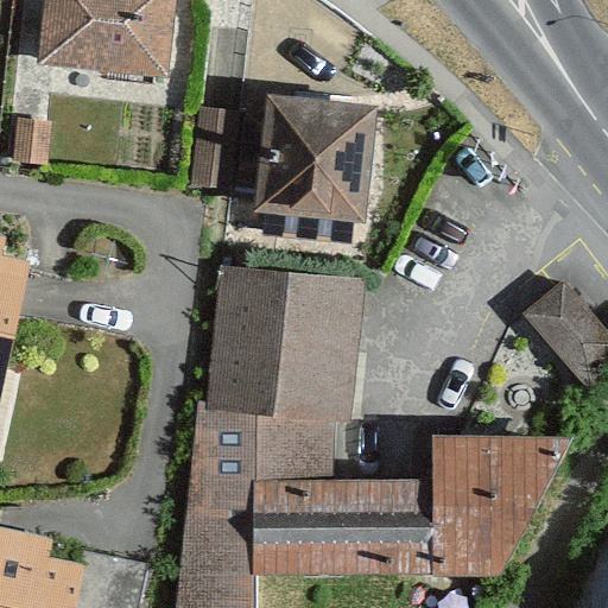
[(172,0),(48,0),(43,63),(168,73),(172,0)]
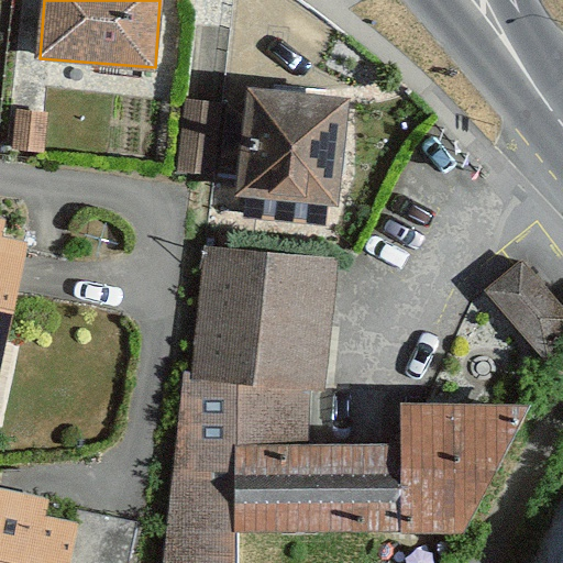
[(350,101),(247,92),(240,195),(250,196),(249,218),(327,223),(328,205),(341,206),(350,101)]
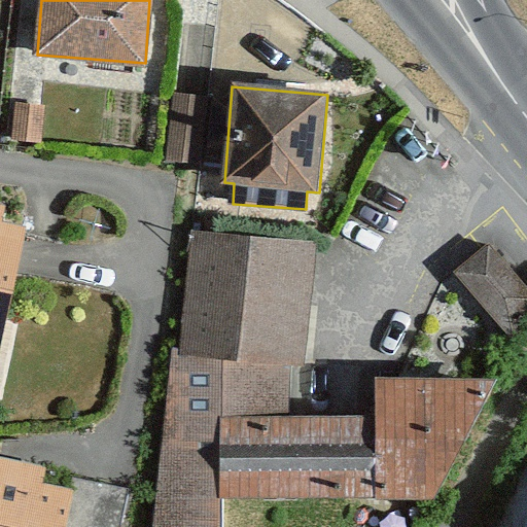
[(205,97),(174,94),(169,160),(200,163),(205,97)]
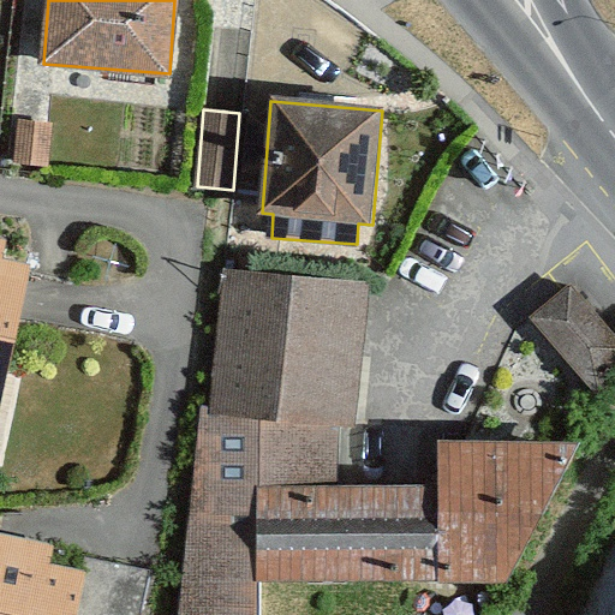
[(49,123),(18,121),(16,163),(47,166),(49,123)]
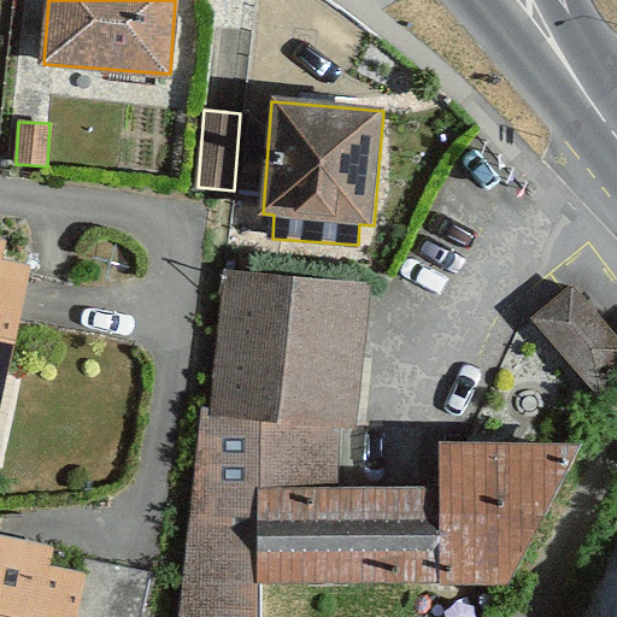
[(0,262),(0,375),(23,266),(0,262)]
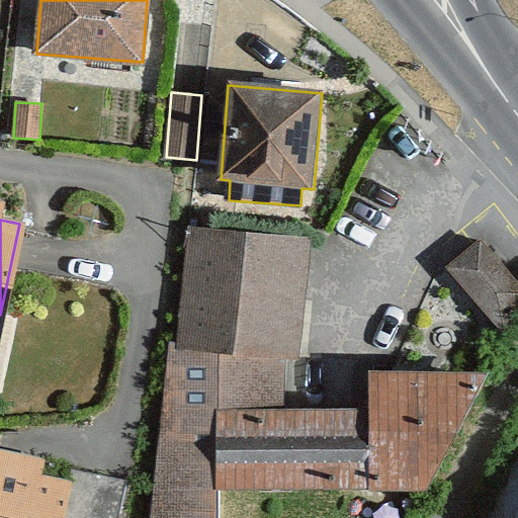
[(372,409),(283,409),(292,236),(187,229),(177,346),(168,346),(153,517),(214,517),(216,487),(425,487),(481,373),(371,370),(372,409)]
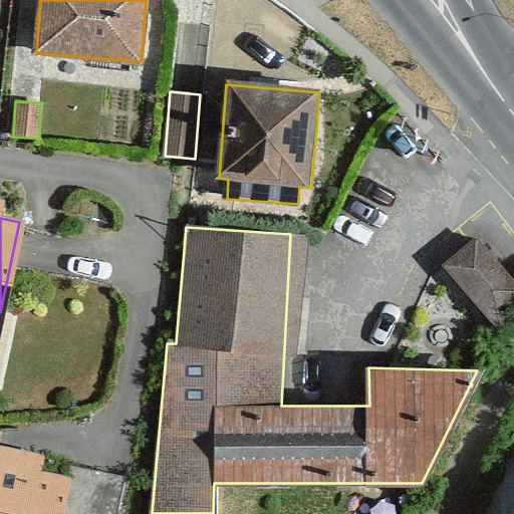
[(513,310),(513,279),(475,237),(444,266),(504,330),(513,310)]
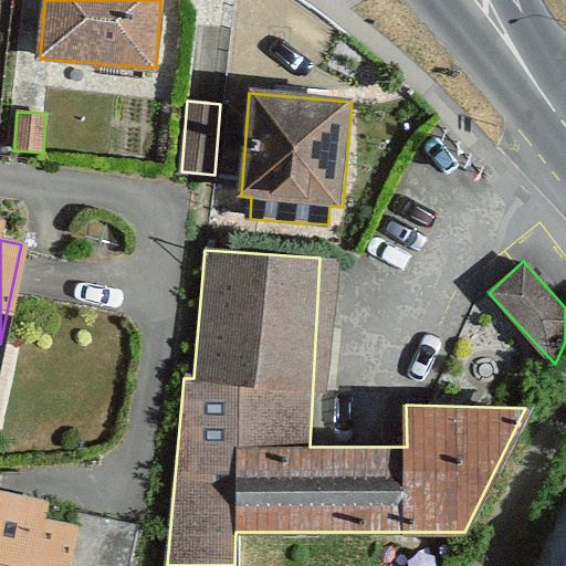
[(64,565),(73,524),(0,509),(0,565),(64,565)]
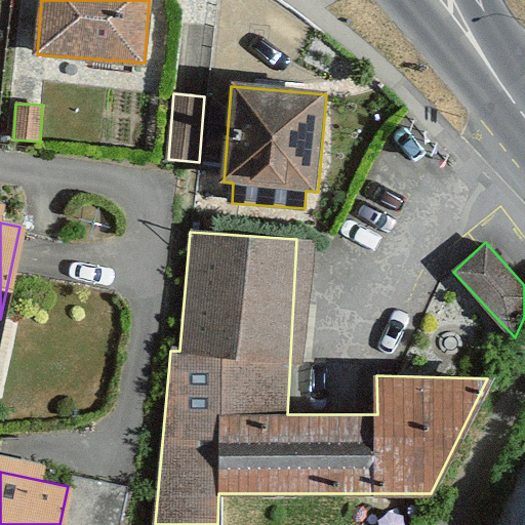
All buildings are outlined.
